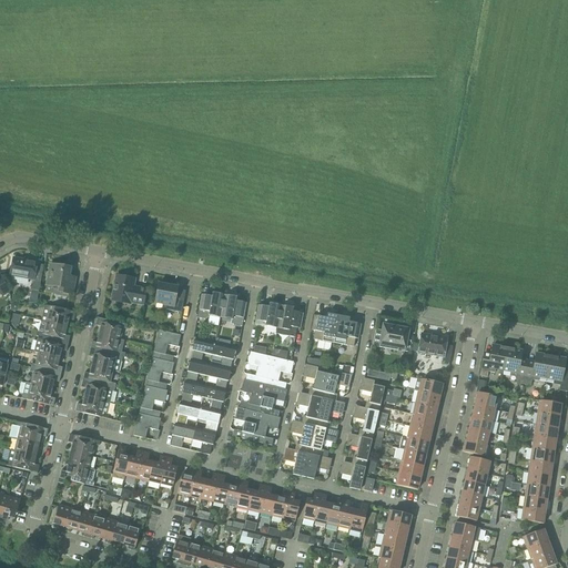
[(33,280),(31,290),(39,292),(44,265),(38,264),(38,261),(29,260),(29,261),(13,257),(10,275),(33,280)]
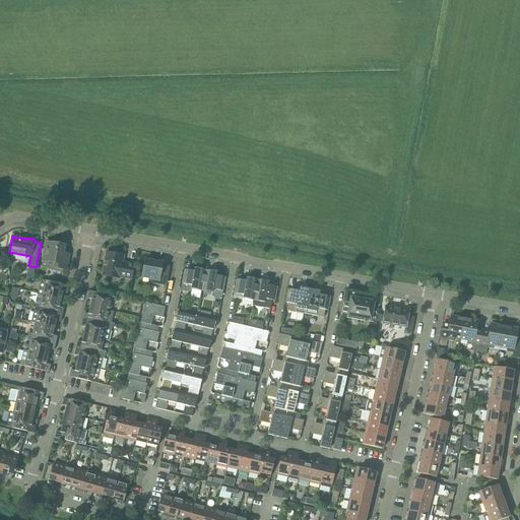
[(47,243),(43,261),(55,263),(55,267),(66,269),(69,255),(63,254),(65,246),(47,243)]
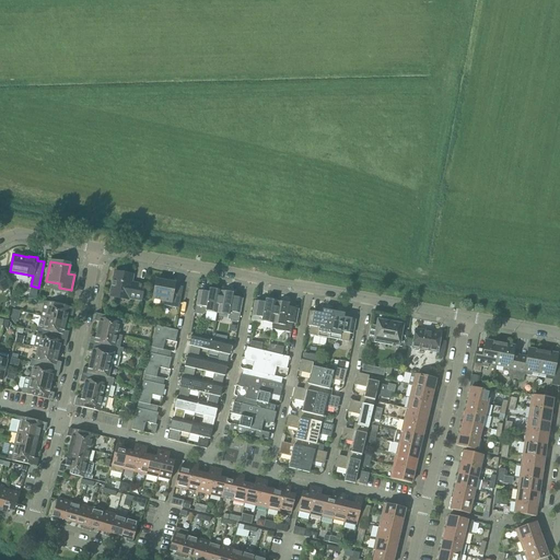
[(111,294),(142,301),(144,286),(131,283),(133,276),(115,271),(111,294)]
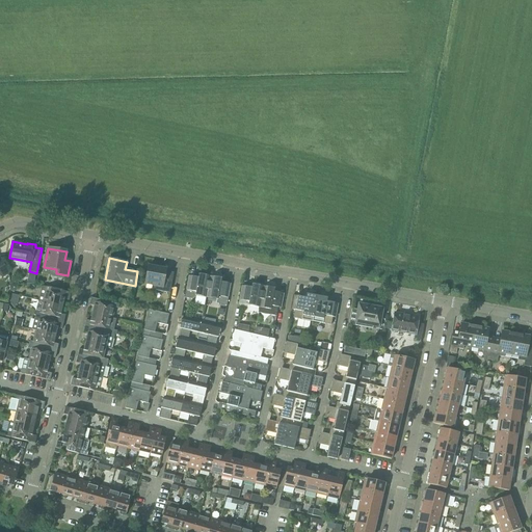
[(0,273),(2,277),(9,273),(0,259),(0,273)]
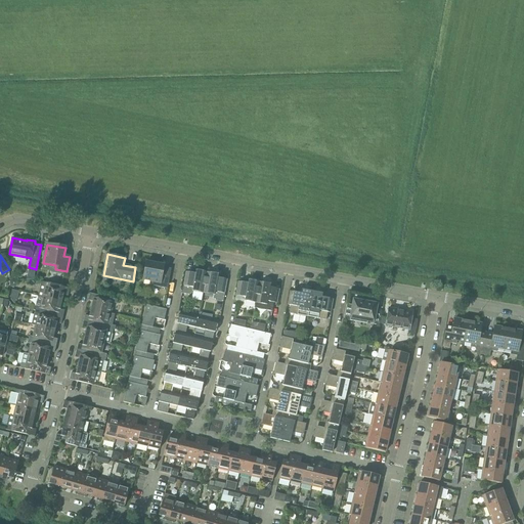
[(150,286),(168,289),(169,279),(162,278),(164,265),(146,262),(143,279),(151,281),(150,286)]
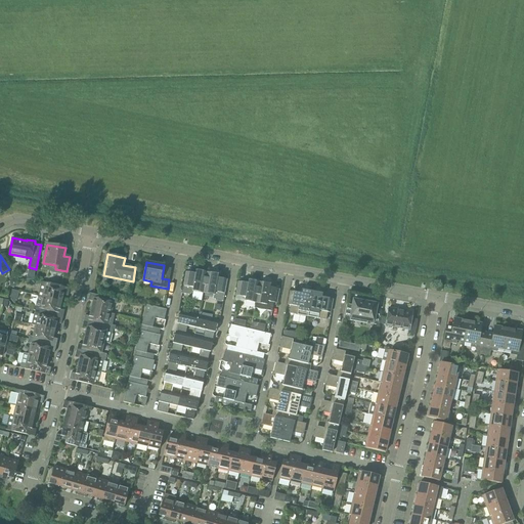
[(192,291),(204,293),(208,272),(197,270),(194,269),(193,273),(186,271),(182,294),(189,295),(192,292),(192,291)]
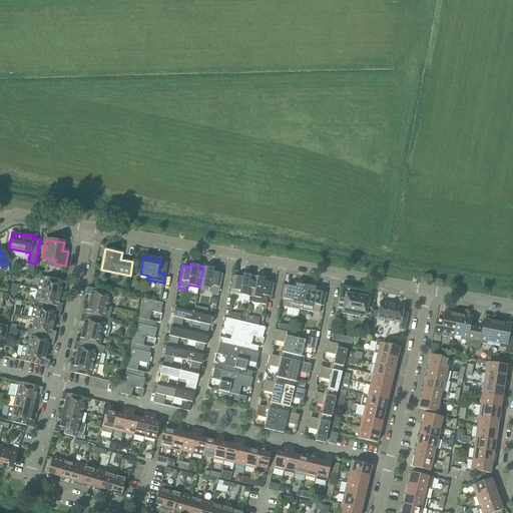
[(203,267),(199,287),(209,289),(209,293),(219,295),(222,274),(216,273),(216,269),(203,267)]
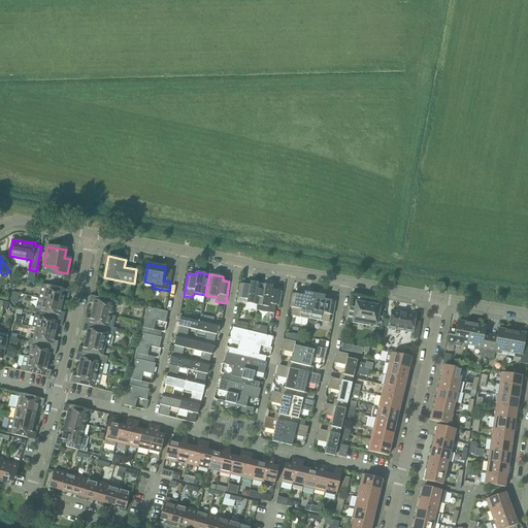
[(249,303),(258,305),(262,284),(249,282),(248,285),(240,284),(237,302),(246,304),(248,304),(249,304),(249,303)]
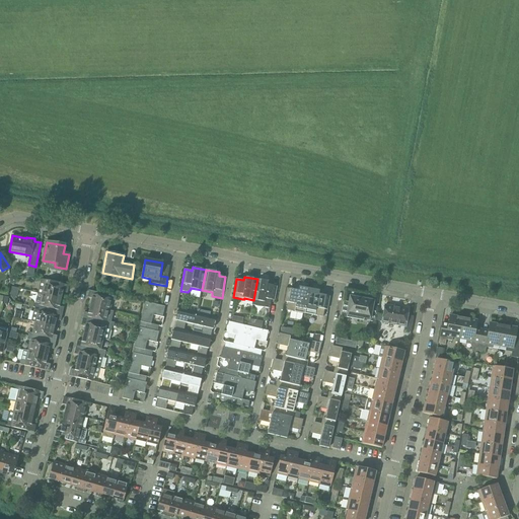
[(69,285),(42,279),(39,293),(62,299),(64,291),(68,292),(69,285)]
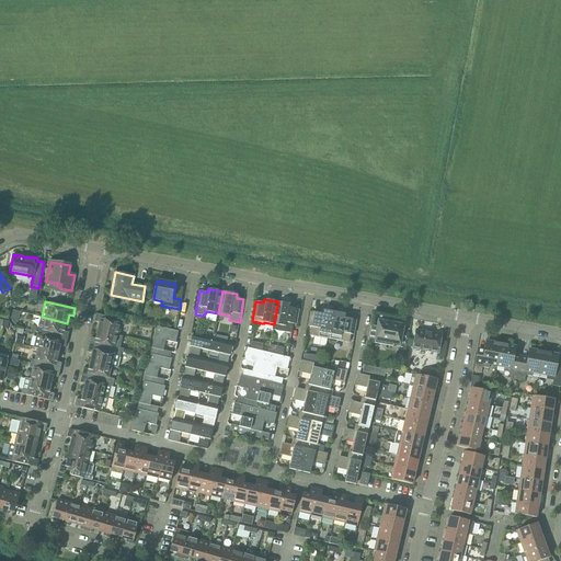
[(278,301),(274,324),(273,330),(292,333),(294,323),(297,324),(300,309),(293,308),(293,305),(278,301)]
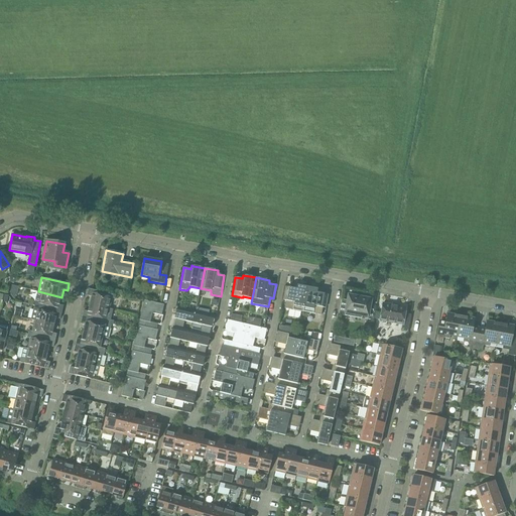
[(285,308),(303,311),(307,288),(299,286),(299,289),(286,287),(284,300),(286,300),(285,308)]
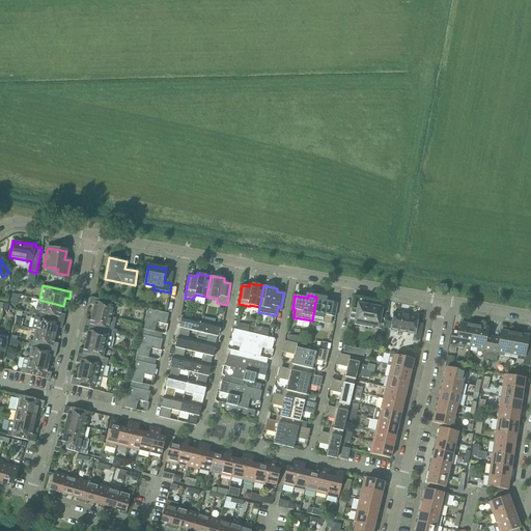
[(94,305),(92,312),(113,317),(115,307),(118,307),(119,304),(91,297),(90,304),(94,305)]
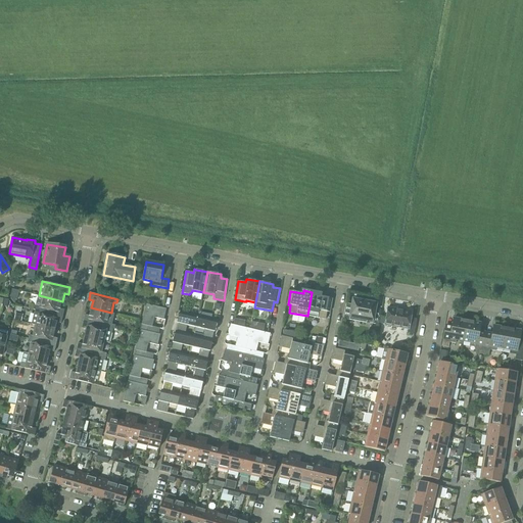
[(312,292),(307,316),(326,319),(327,312),(330,312),(332,298),(320,296),(320,293),(312,292)]
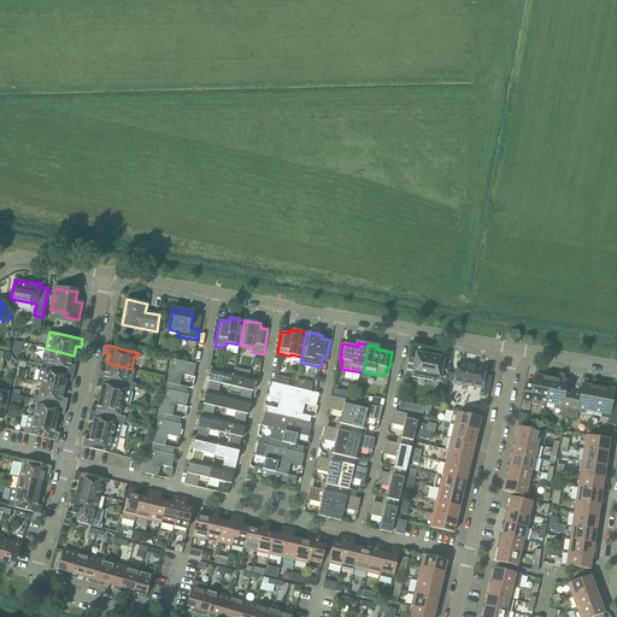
[(74,356),(46,348),(42,365),(75,374),(76,365),(71,364),(74,356)]
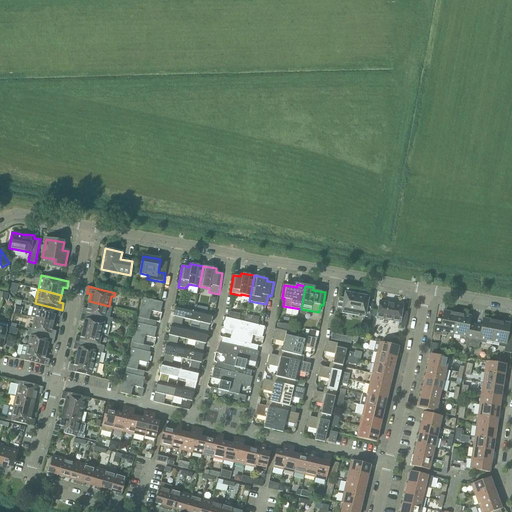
[(336,311),(371,318),(373,303),(367,302),(368,297),(346,293),(345,298),(339,297),(336,311)]
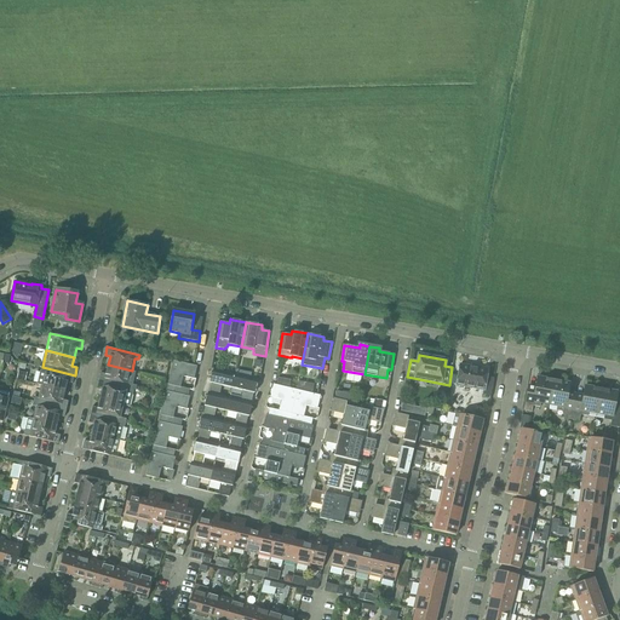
[(173,361),(166,391),(189,396),(190,389),(181,388),(183,377),(195,379),(197,366),(173,361)]
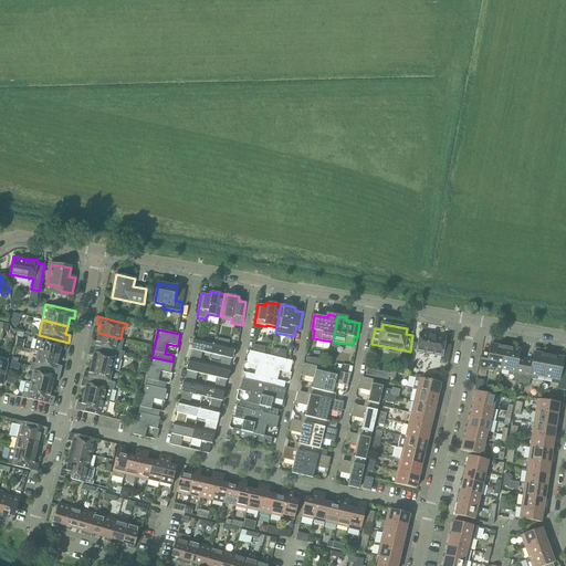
[(121,338),(98,333),(96,342),(92,341),(90,347),(123,355),(125,356),(125,352),(122,350),(124,339),(121,338)]
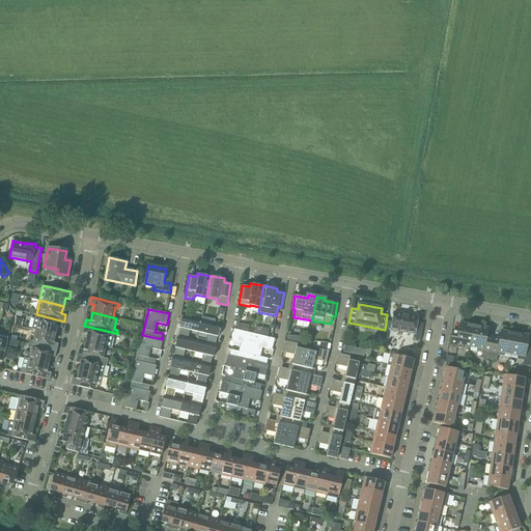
[(419,315),(409,313),(409,314),(394,312),(391,329),(415,334),(414,340),(420,341),(423,324),(417,323),(419,315)]
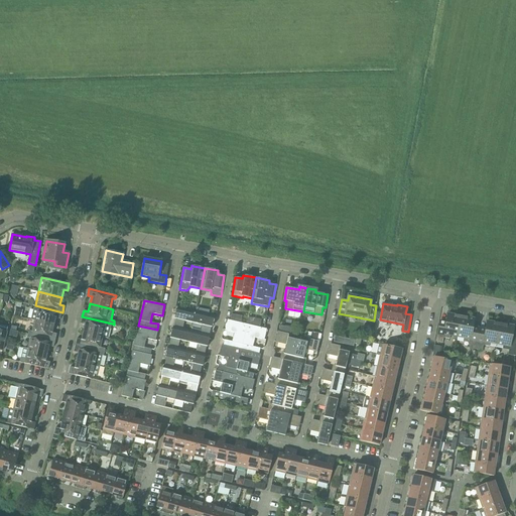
[(60,318),(62,312),(35,305),(31,319),(35,320),(54,326),(56,317),(60,318)]
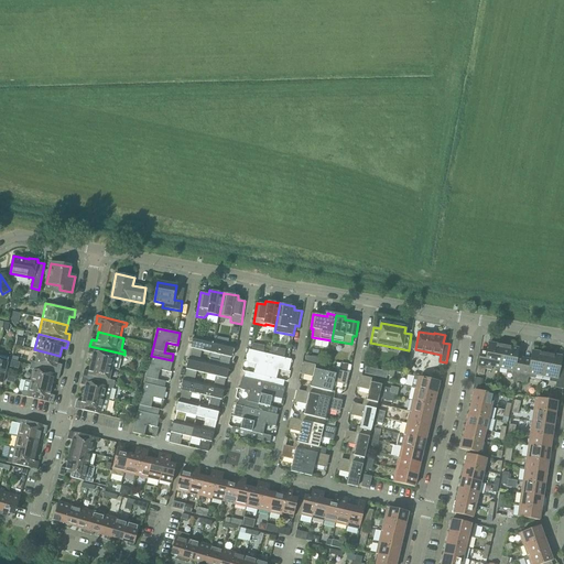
[(193,348),(190,358),(199,360),(202,350),(212,353),(215,342),(194,336),(192,348),(193,348)]
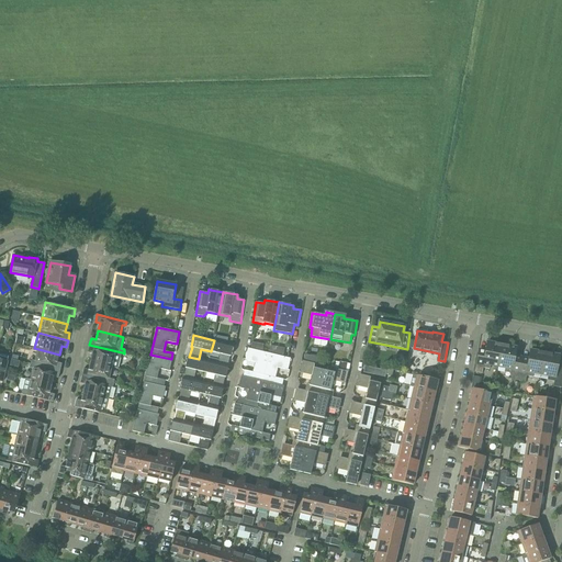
[(234,345),(214,340),(211,351),(221,353),(218,363),(227,366),(231,357),(232,357),(234,345)]
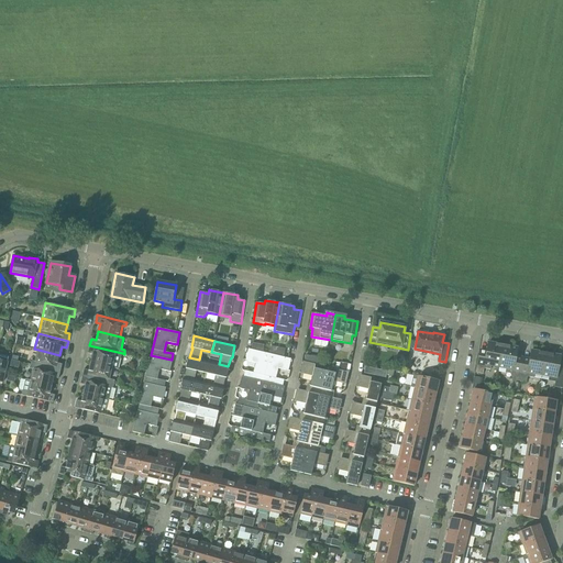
[(492,365),(499,367),(503,345),(488,342),(486,355),(479,354),(476,373),(483,374),(484,368),(490,370),(492,365)]
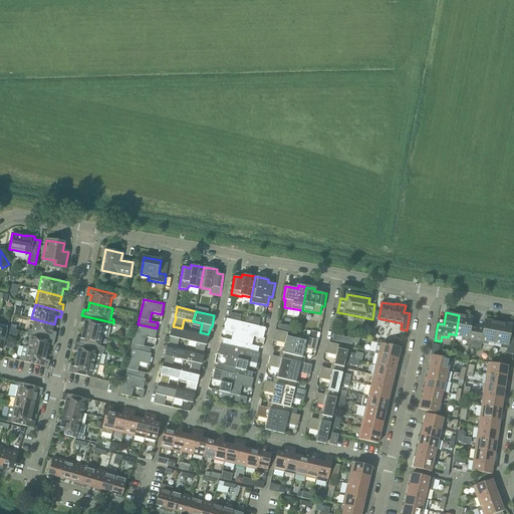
[(84,323),(82,330),(102,335),(108,336),(111,322),(81,315),(80,322),(84,323)]
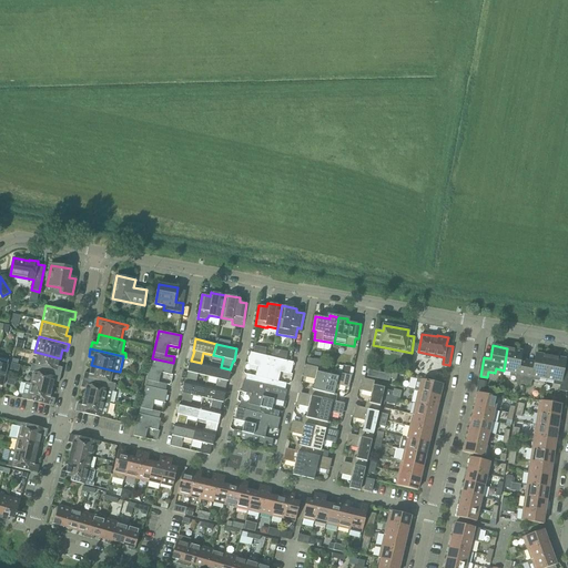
[(516,383),(524,384),(527,366),(519,364),(523,351),(507,348),(504,371),(511,372),(510,376),(517,377),(516,383)]
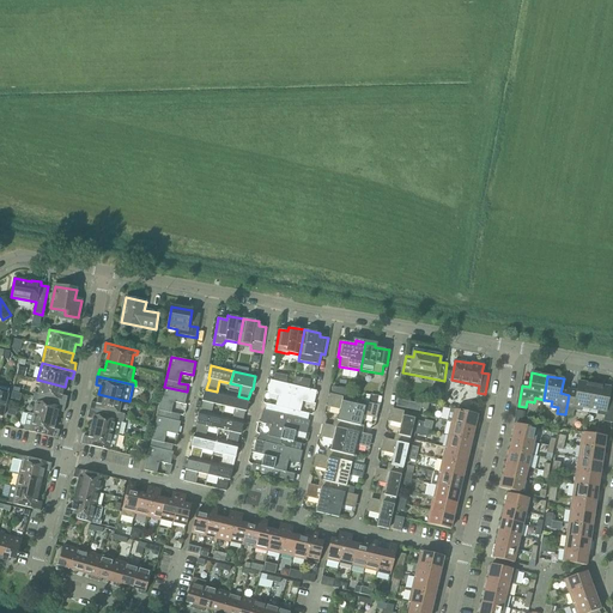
[(267,404),(266,411),(286,416),(293,386),(271,380),(268,393),(279,395),(277,406),(267,404)]
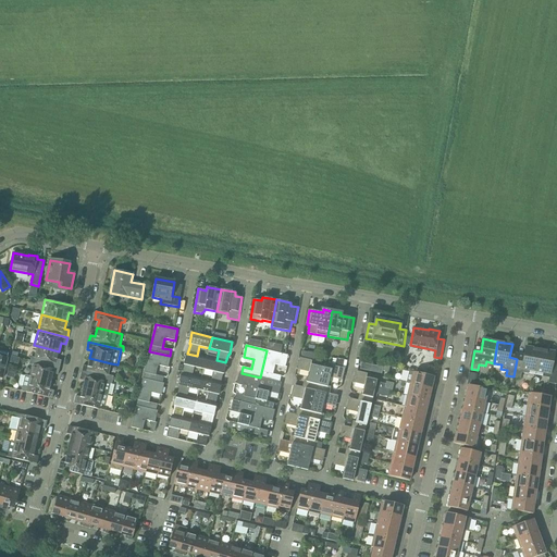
[(32,357),(31,360),(60,368),(62,360),(57,359),(59,351),(38,346),(35,358),(32,357)]
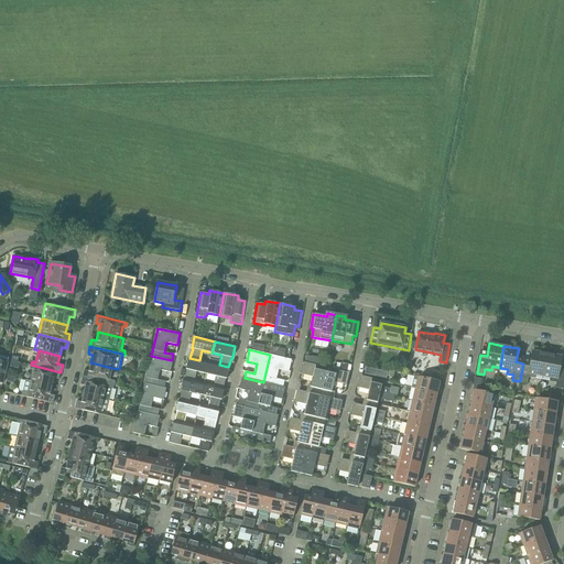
[(537,375),(543,376),(548,354),(532,351),(530,365),(523,364),(520,381),(528,382),(529,378),(535,379),(537,375)]
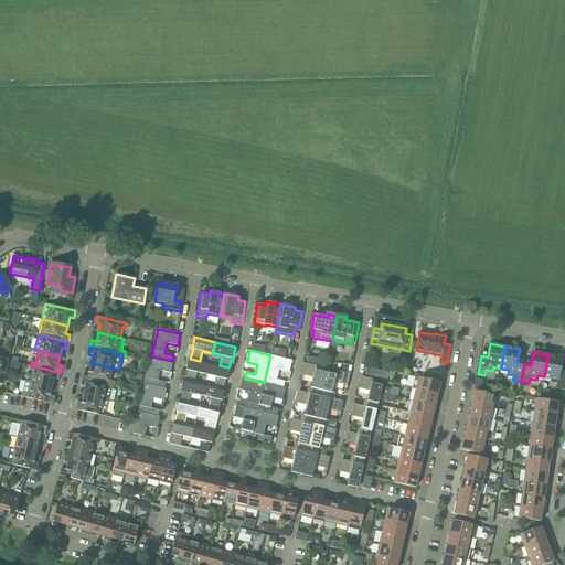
[(0,383),(3,384),(10,355),(0,353),(0,383)]
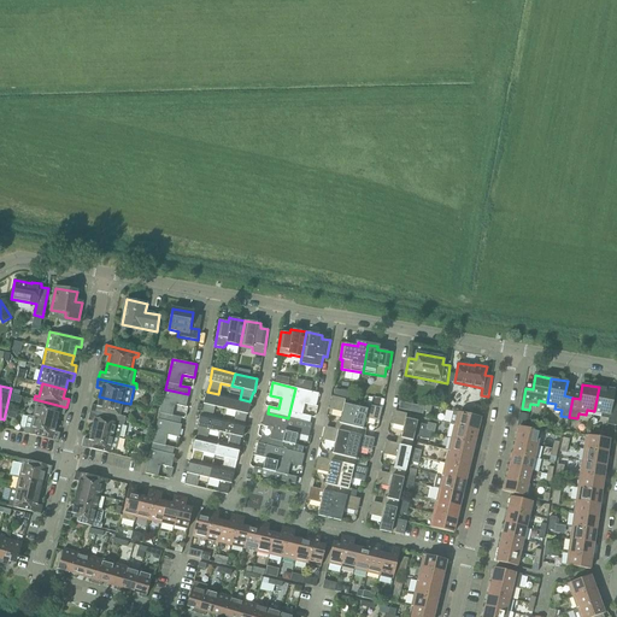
[(599,387),(594,411),(603,412),(601,417),(609,418),(607,424),(616,425),(616,423),(616,406),(612,406),(615,391),(599,387)]
